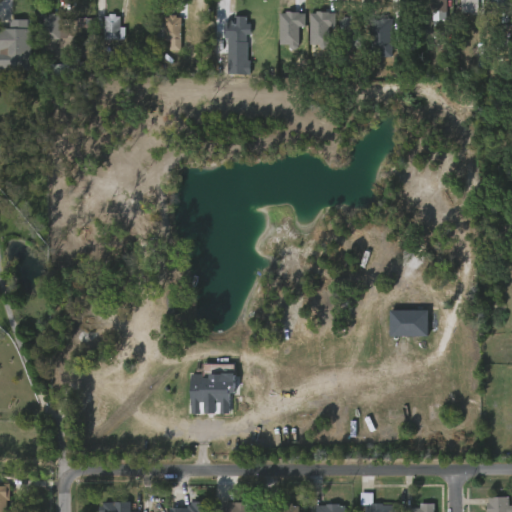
[(430,0),(431,21),(446,21),(445,0),(430,0)]
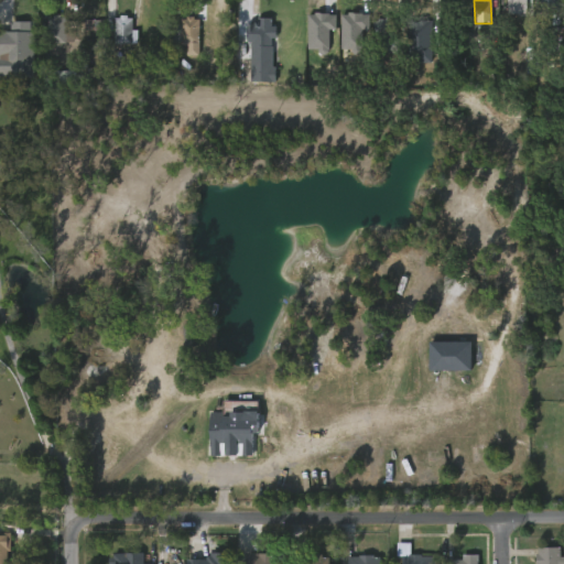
[(529,0),(529,13),(510,14),(510,0),(529,0)]
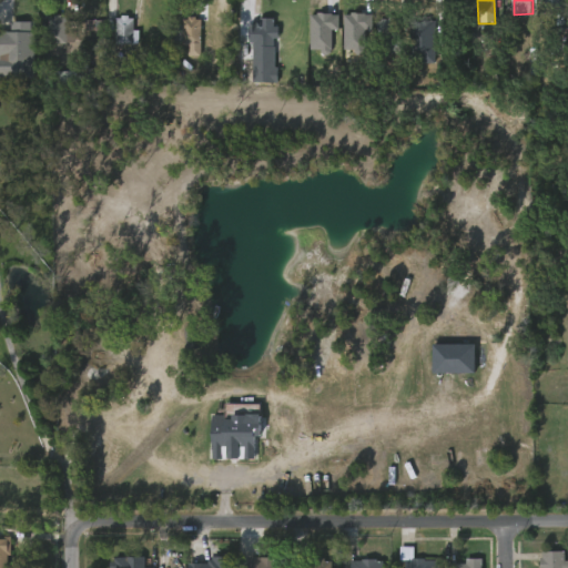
[(564,0),(565,11),(547,12),(546,0),(564,0)]
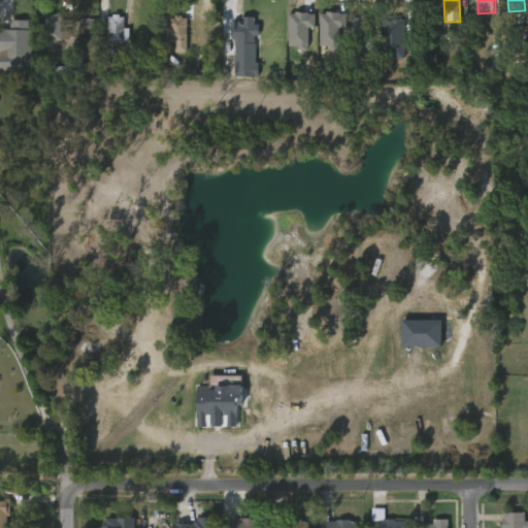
[(56,13),(56,15),(61,15),(60,40),(52,42),(52,40),(43,40),(44,15),(48,15),(48,13),(56,13)]
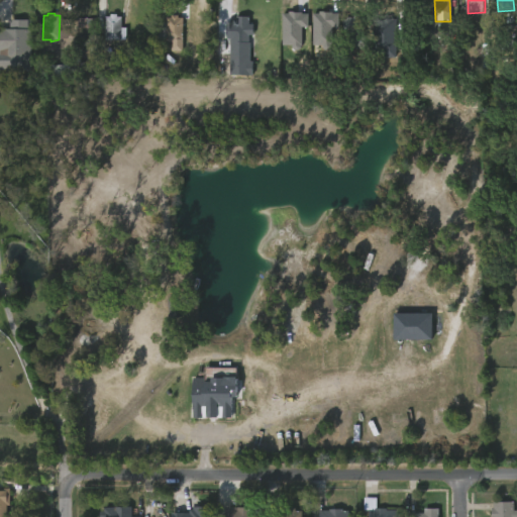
[(121,16),(120,39),(104,39),(105,16),(109,16),(109,13),(116,13),(116,16),(121,16)]
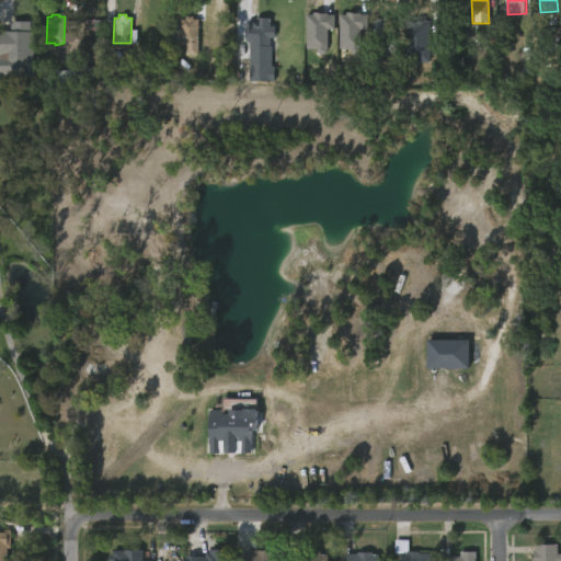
[(261,16),(261,19),(272,19),(272,43),(266,43),(266,47),(260,47),(260,49),(248,49),(249,15),(261,16)]
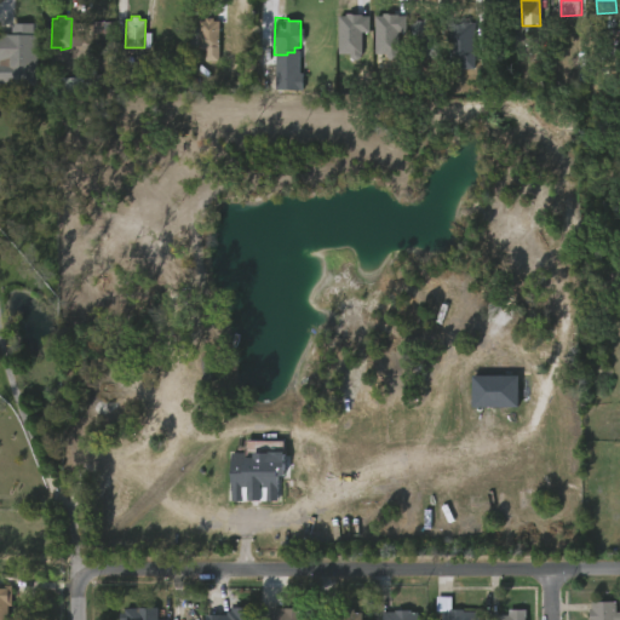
[(435,17),(435,21),(442,21),(442,34),(432,34),(431,42),(442,42),(441,55),(418,53),(418,39),(415,39),(415,22),(426,21),(426,17),(435,17)]
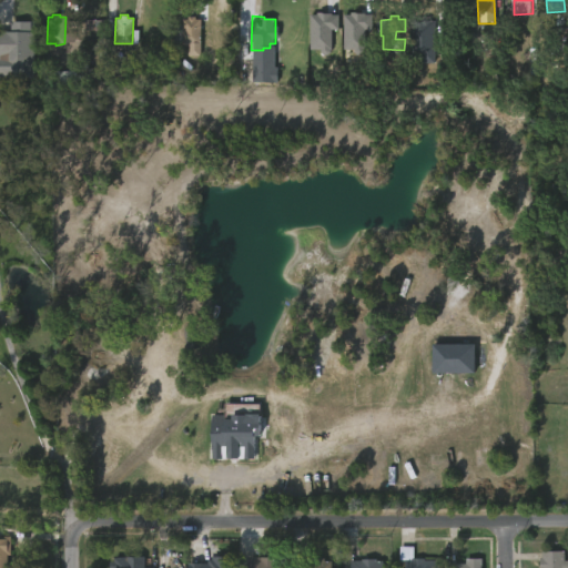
[(198,17),(198,19),(203,19),(203,47),(175,47),(175,20),(184,20),(184,19),(190,19),(190,17),(198,17)]
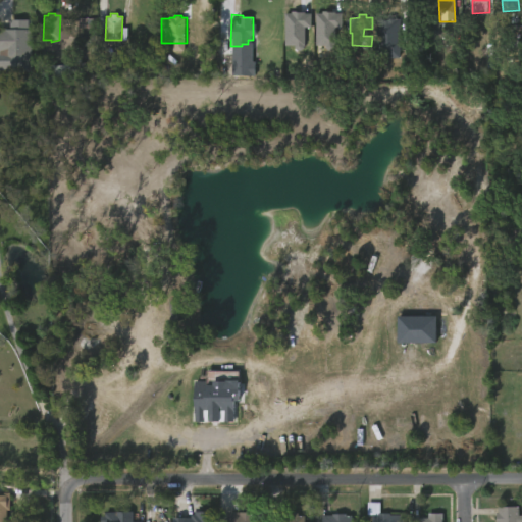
[(97,19),(85,19),(84,29),(97,29),(97,19)]
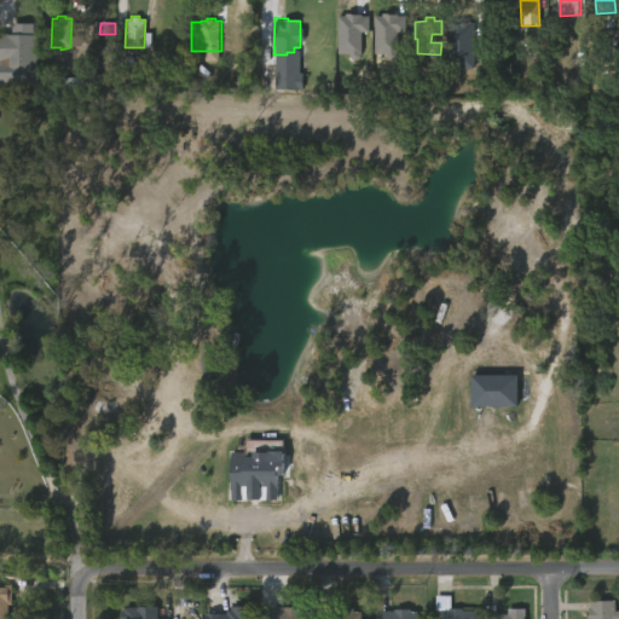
[(447,68),(474,69),(475,24),(449,23),(447,68)]
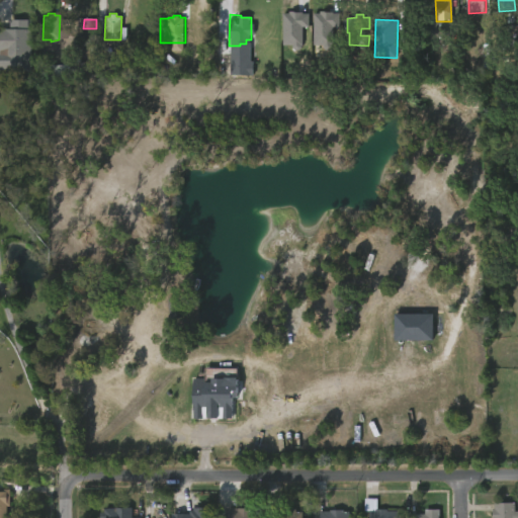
[(29,29),(28,55),(13,55),(13,47),(5,47),(5,39),(12,39),(12,29),(16,30),(16,27),(24,27),(24,29),(29,29)]
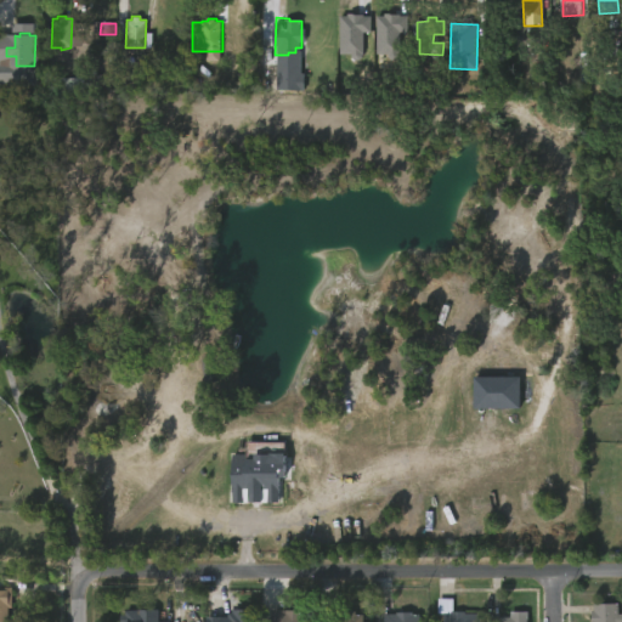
[(58,79),(58,94),(85,95),(85,89),(108,90),(109,75),(85,75),(85,79),(58,79)]
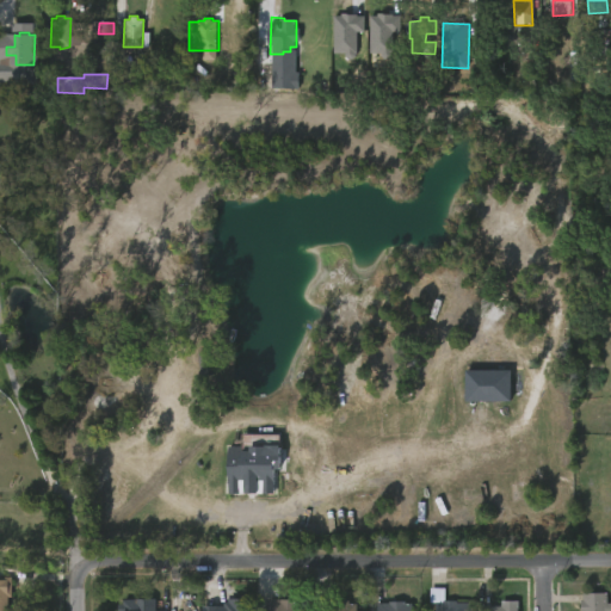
[(511,371),(466,370),(466,402),(511,402),(511,371)]
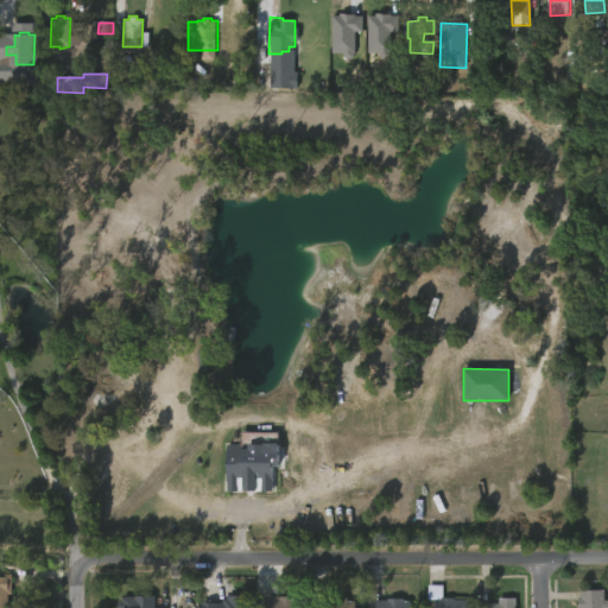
[(277,444),(277,468),(271,468),(271,474),(267,474),(267,489),(261,489),(261,493),(226,493),(227,444),(240,444),(240,449),(247,449),(247,444),(277,444)]
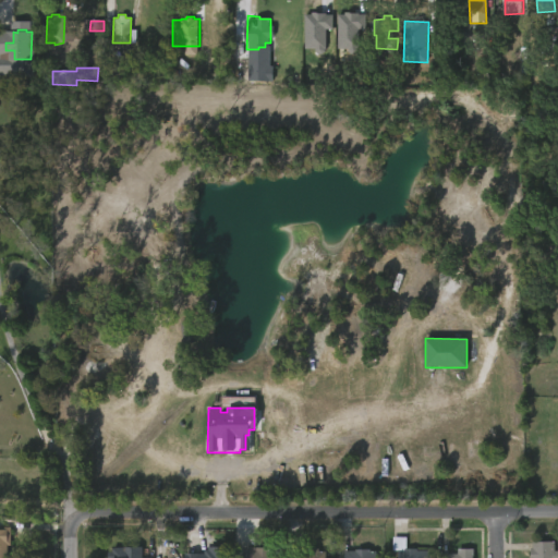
[(0,557),(0,525),(2,525),(13,526),(13,545),(9,545),(9,557),(0,557)]
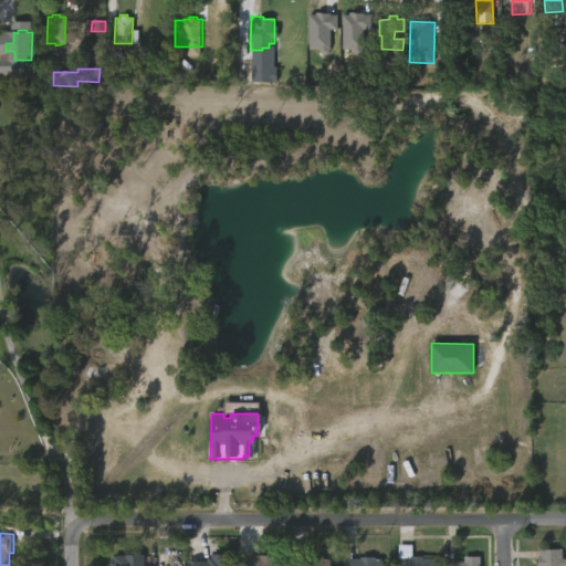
[(415,547),(413,556),(439,558),(439,565),(406,565),(406,558),(400,558),(400,544),(415,545),(415,547)]
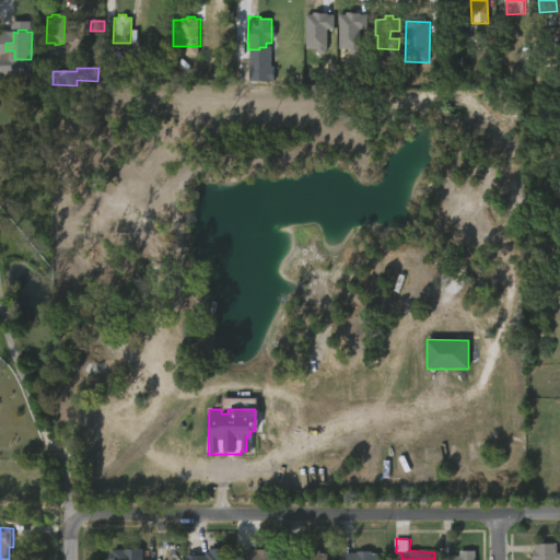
[(557,547),(557,553),(559,553),(559,559),(533,559),(534,544),(557,544),(557,547)]
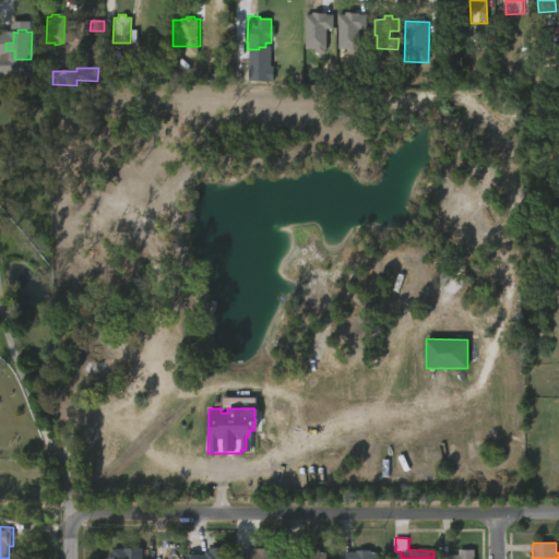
[(225,547),(225,549),(233,549),(233,558),(189,558),(190,555),(207,554),(207,549),(212,549),(212,547),(225,547)]
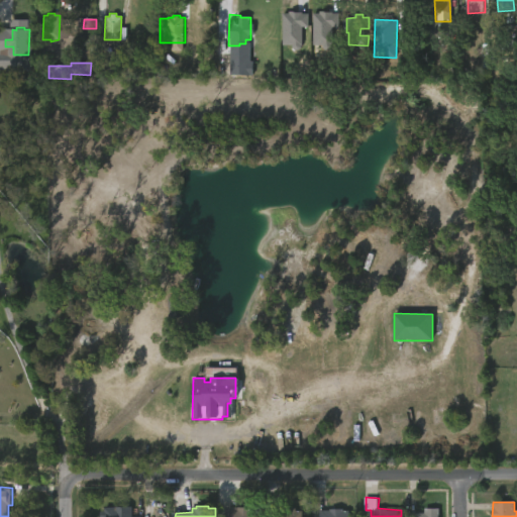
[(133,507),(133,516),(110,516),(110,508),(133,507)]
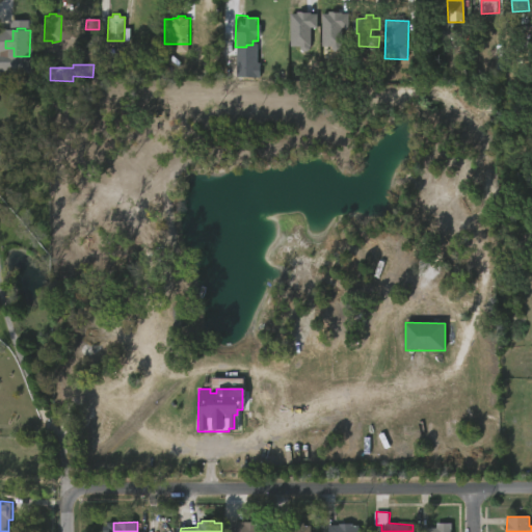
[(260,523),(260,525),(266,525),(266,531),(236,531),(236,528),(243,528),(243,524),(246,524),(246,523),(260,523)]
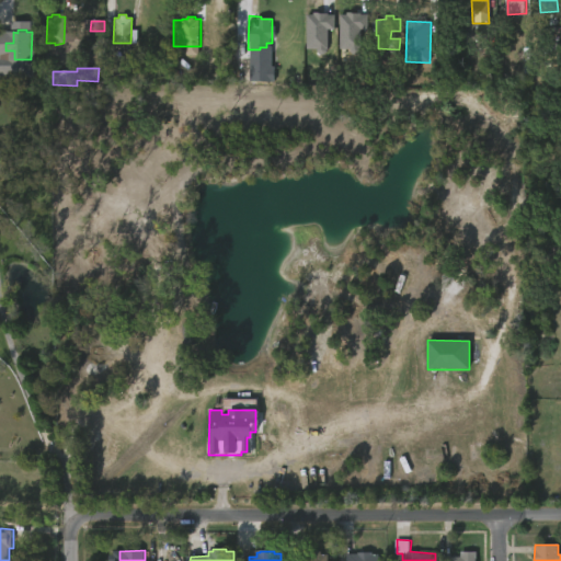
[(323,551),(323,553),(331,553),(331,560),(298,560),(298,557),(305,557),(306,553),(310,553),(310,551),(323,551)]
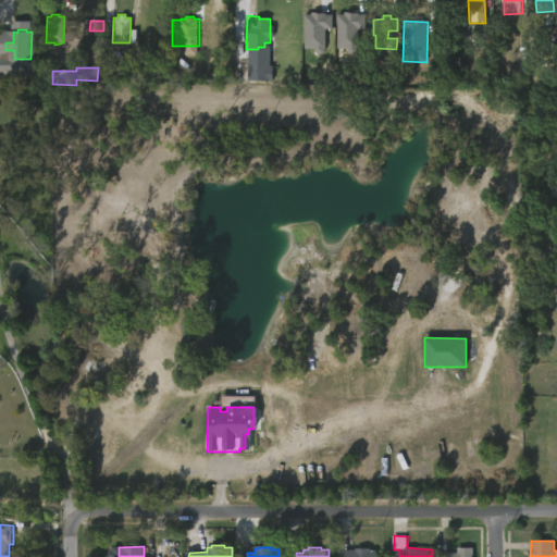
[(441,556),(441,552),(459,552),(459,547),(474,547),(474,556),(441,556)]
